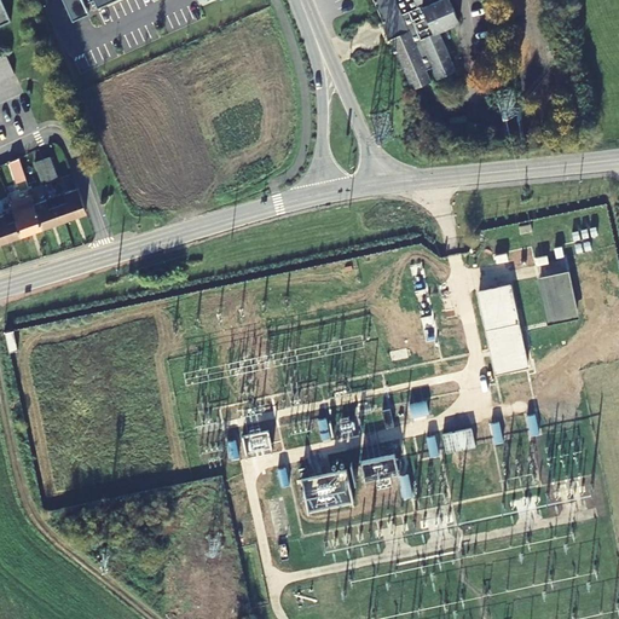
[(0,0),(0,23),(11,18),(3,0),(0,0)]
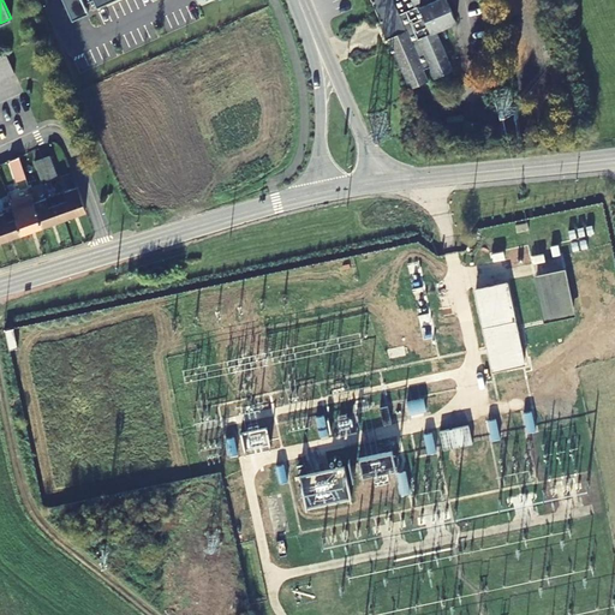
[(83,3),(88,0),(93,0),(96,6),(109,0),(60,0),(71,19),(87,12),(83,3)]
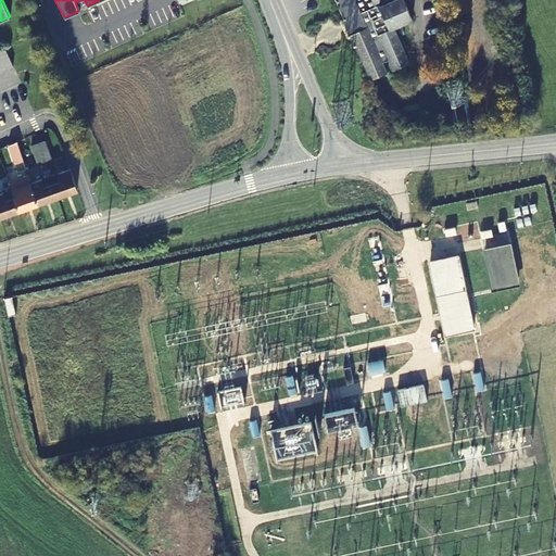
[(337,0),(343,12),(341,13),(348,29),(351,28),(370,74),(387,67),(381,54),(384,52),(391,66),(406,60),(391,24),(411,16),(403,0),(337,0)]
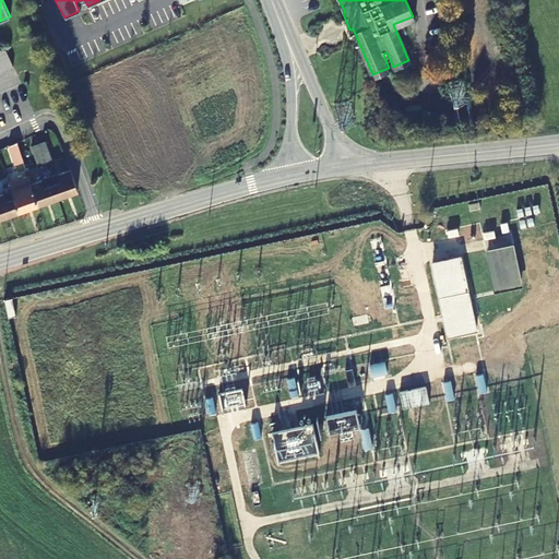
[(7,49),(0,52),(0,72),(14,66),(7,49)]
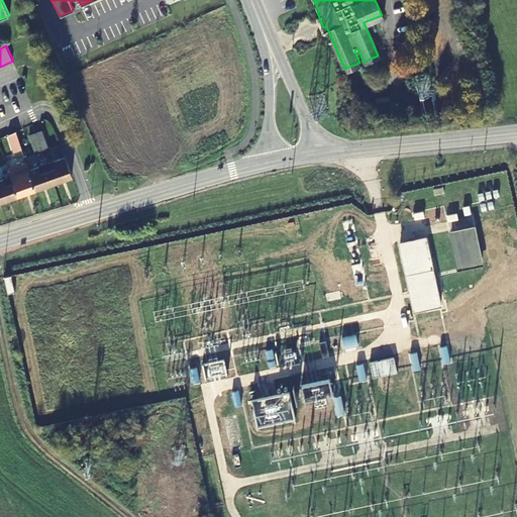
[(13,144),(21,141),(15,126),(7,130),(13,144)]
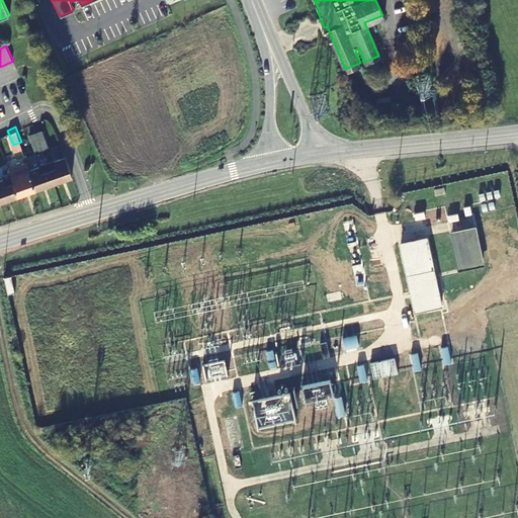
[(44,150),(51,147),(44,130),(37,132),(44,150)]
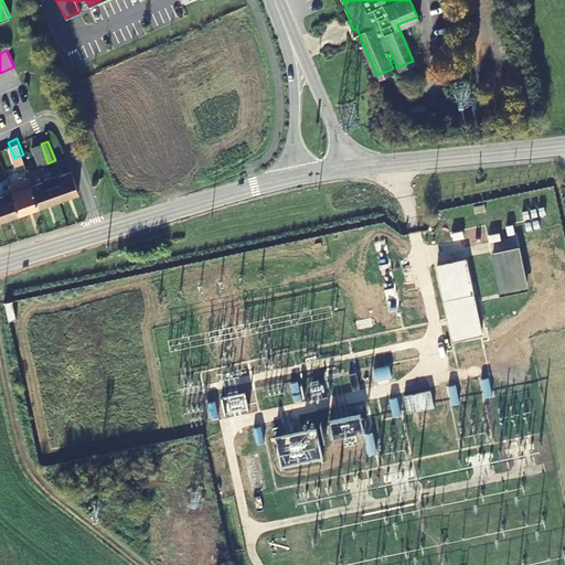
[(48,163),(41,144),(33,147),(40,166),(48,163)]
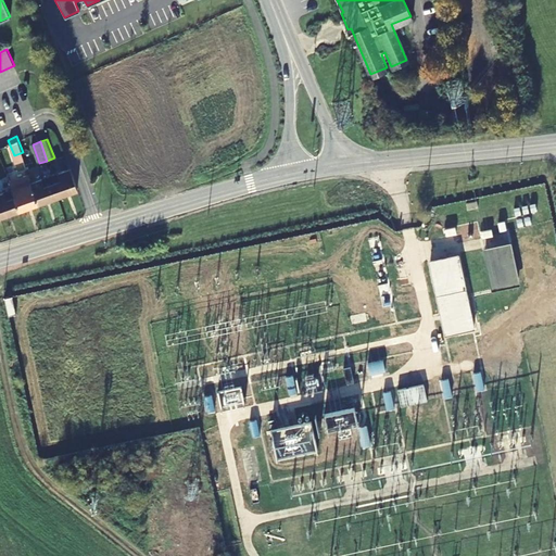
[(71,166),(51,174),(59,197),(78,190),(71,166)]
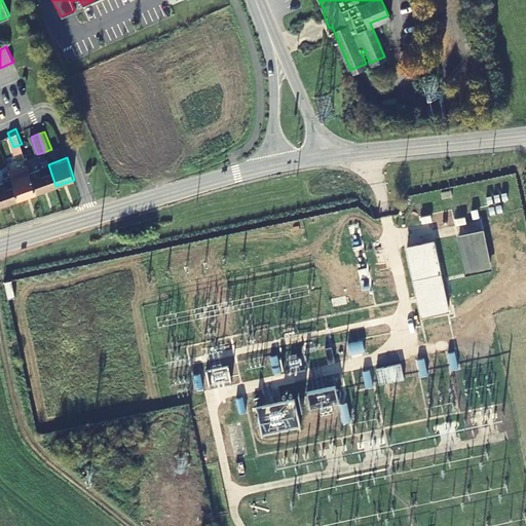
[(28,162),(8,170),(11,178),(19,198),(37,192),(30,171),(28,162)]
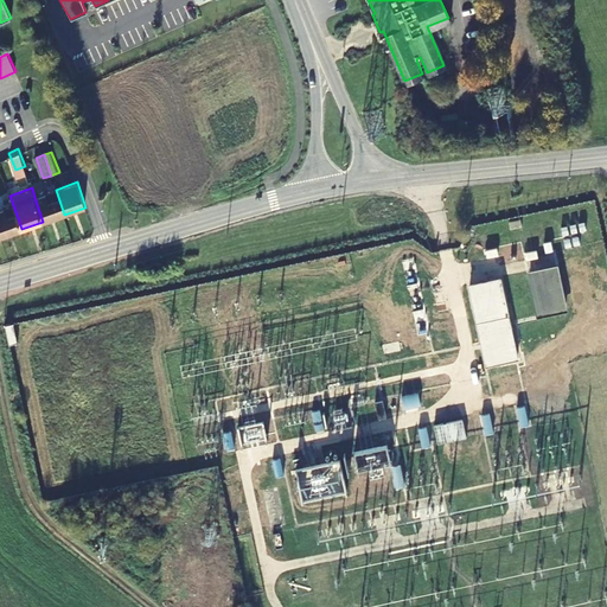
[(34,197),(43,222),(64,215),(56,190),(34,197)]
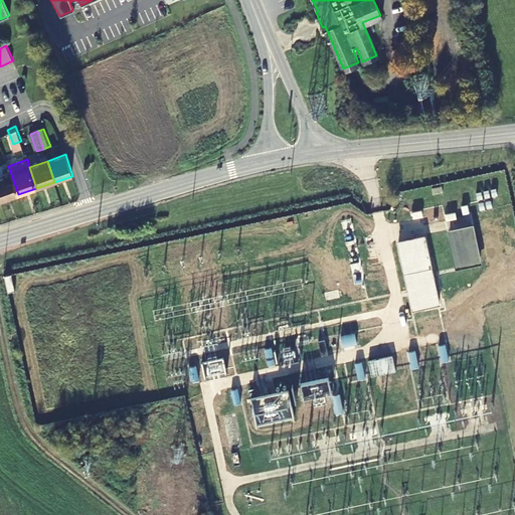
[(11,174),(0,177),(0,198),(1,200),(18,194),(11,174)]
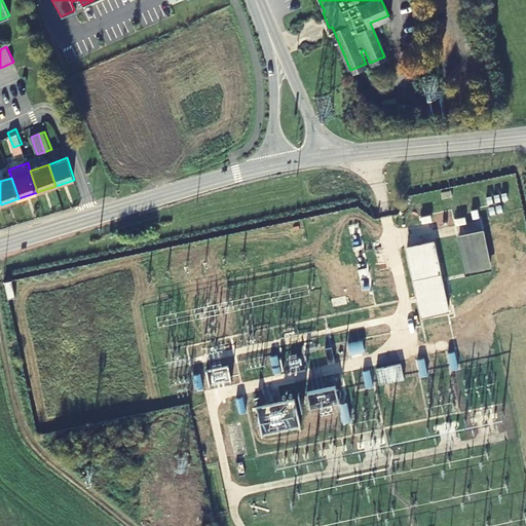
[(492,271),(484,231),(457,236),(465,276),(492,271)]
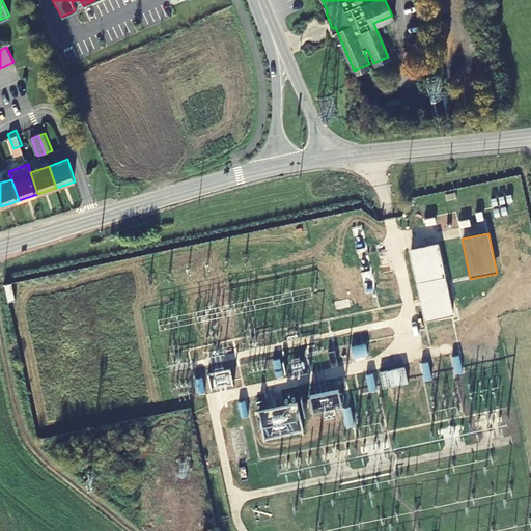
[(456,238),(442,240),(444,256),(458,254),(456,238)]
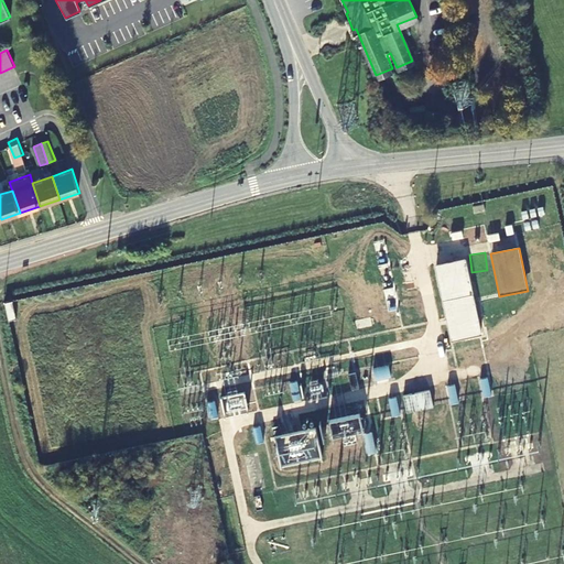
[(480,333),(464,260),(436,267),(452,339),(480,333)]
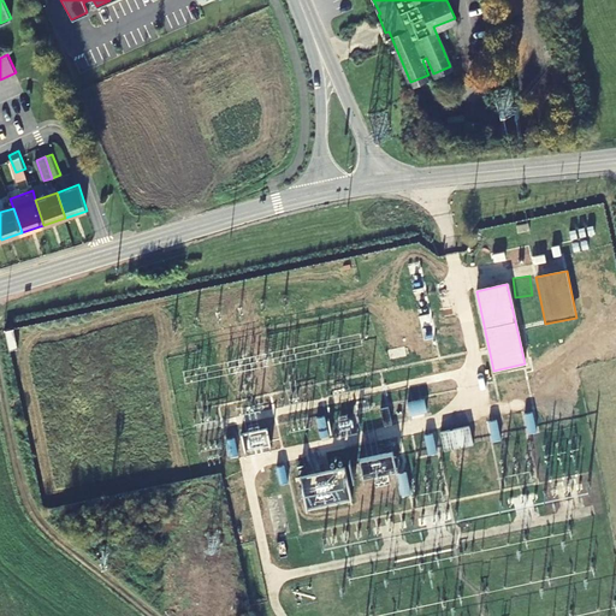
[(15,330),(5,331),(9,350),(18,348),(15,330)]
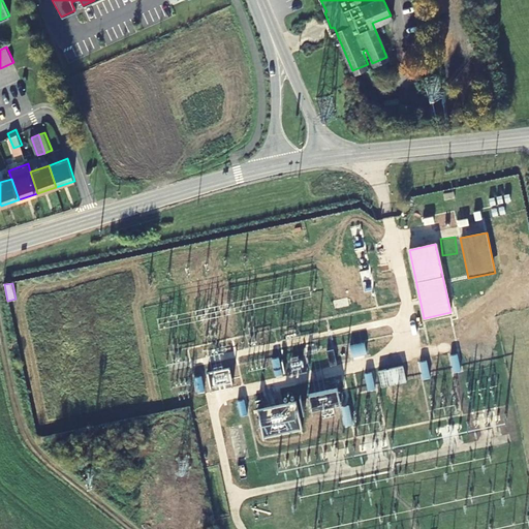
[(364,343),(350,346),(352,358),(367,354),(364,343)]
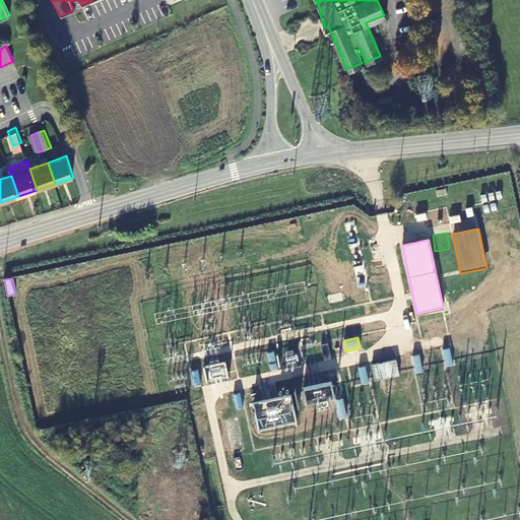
[(331,359),(328,343),(321,345),(324,360),(331,359)]
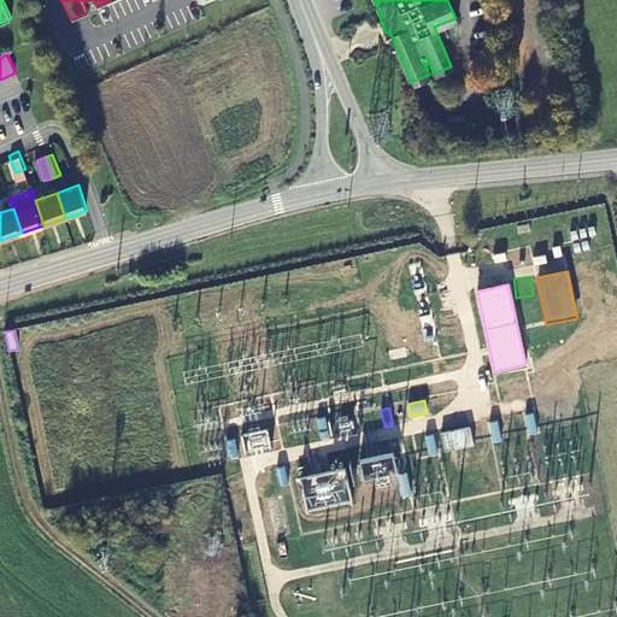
[(538,433),(534,413),(526,416),(530,434),(538,433)]
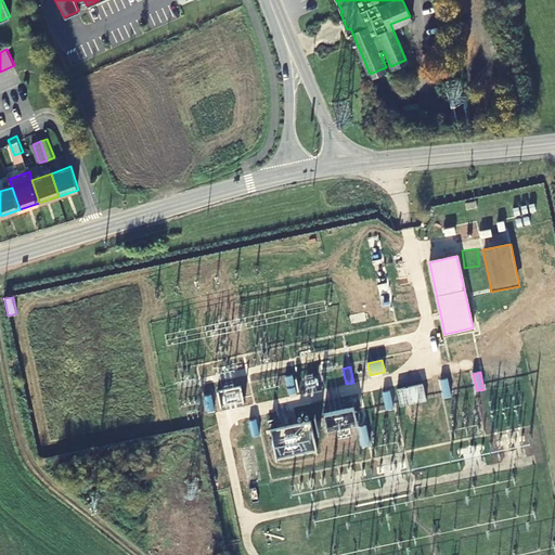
[(295,394),(292,376),(284,378),(288,396),(295,394)]
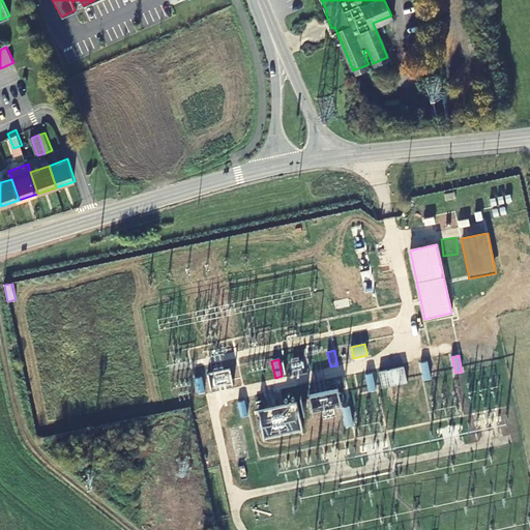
[(432,378),(428,362),(420,363),(424,380),(432,378)]
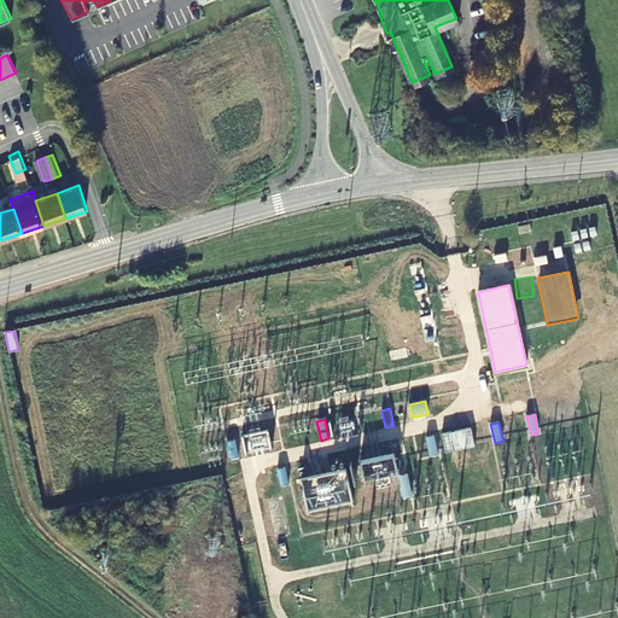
[(437,455),(433,436),(426,438),(430,456),(437,455)]
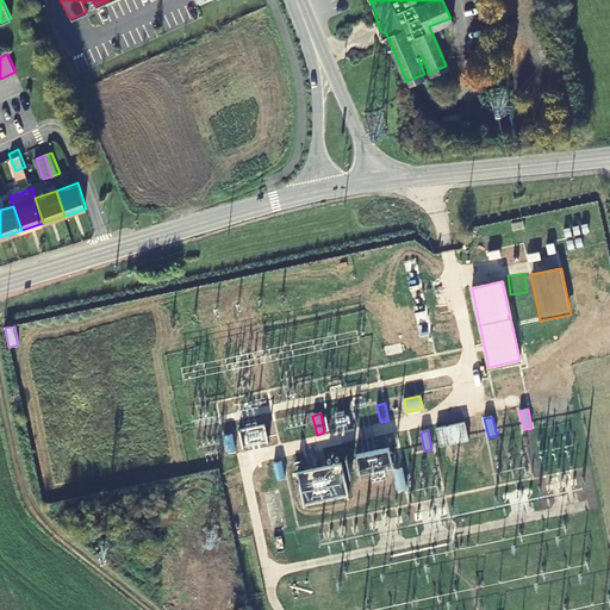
[(236,452),(231,434),(223,436),(228,454),(236,452)]
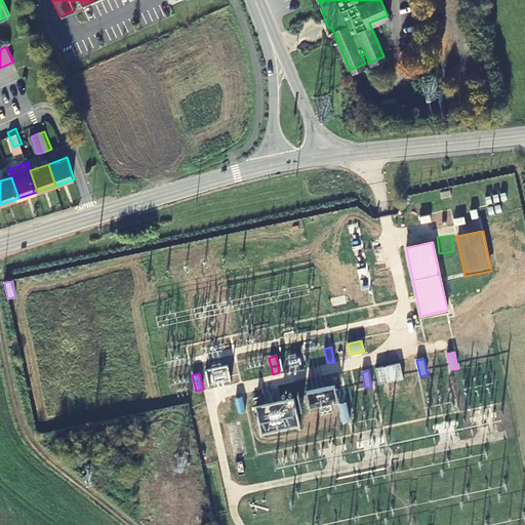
[(306,392),(310,408),(337,401),(333,385),(306,392)]
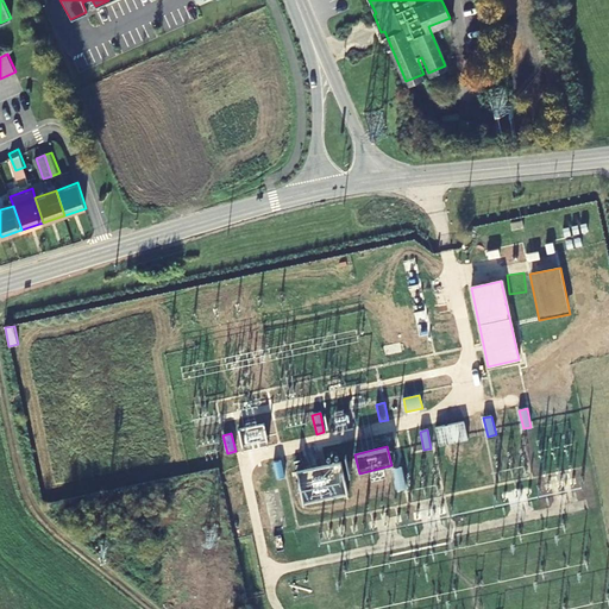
[(284,479),(281,460),(271,462),(276,481),(284,479)]
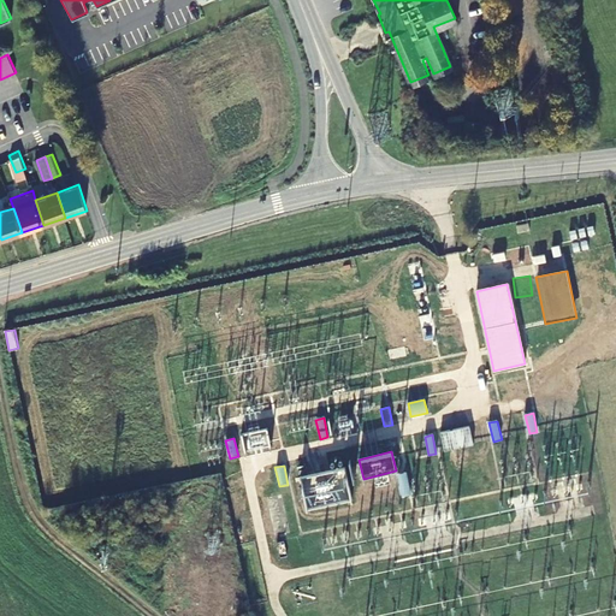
[(332,474),(298,480),(303,508),(350,499),(344,467),(331,469),(332,474)]
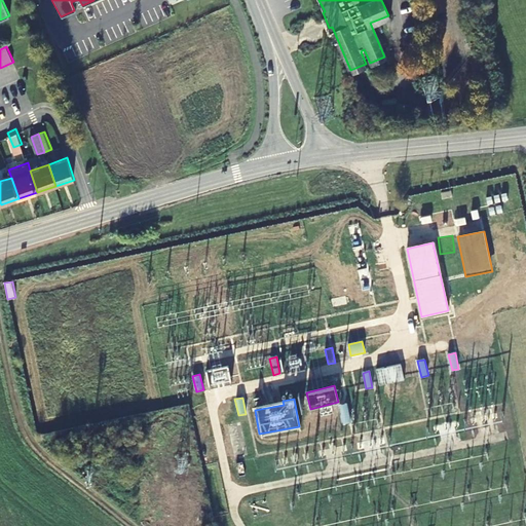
[(347,404),(338,405),(342,425),(351,424),(347,404)]
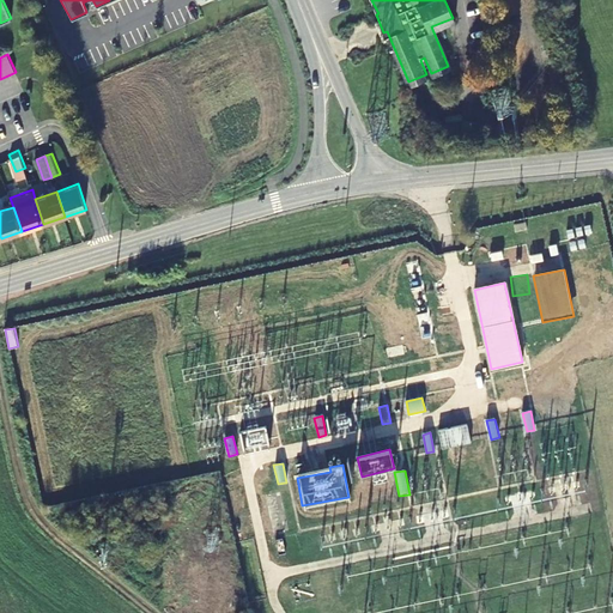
[(269,505),(283,502),(279,490),(267,493),(269,505)]
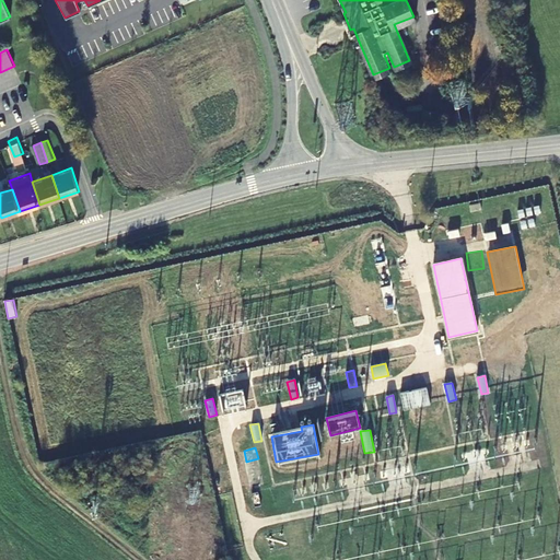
[(264,557),(277,551),(270,536),(257,541),(264,557)]
